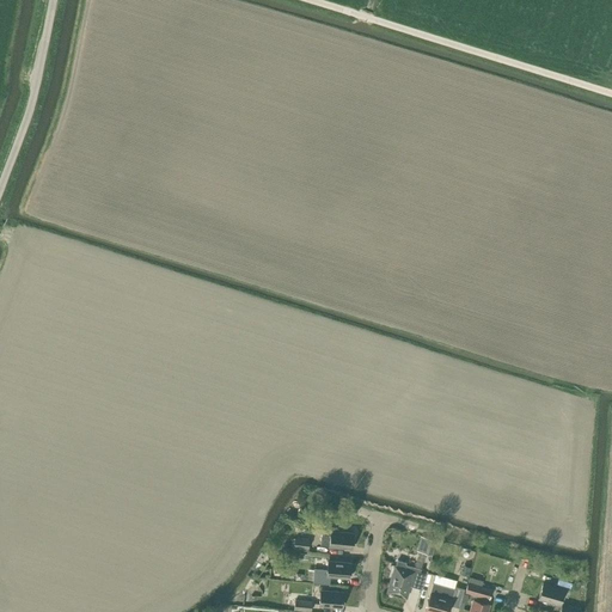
[(353,548),(354,534),(354,532),(338,531),(338,530),(337,527),(324,526),(323,528),(320,545),(329,546),(353,548)]
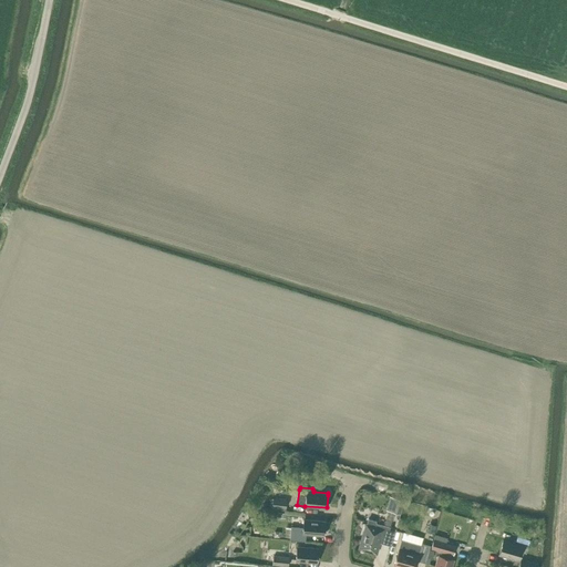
[(287,500),(272,498),(272,508),(286,509),(287,500)]
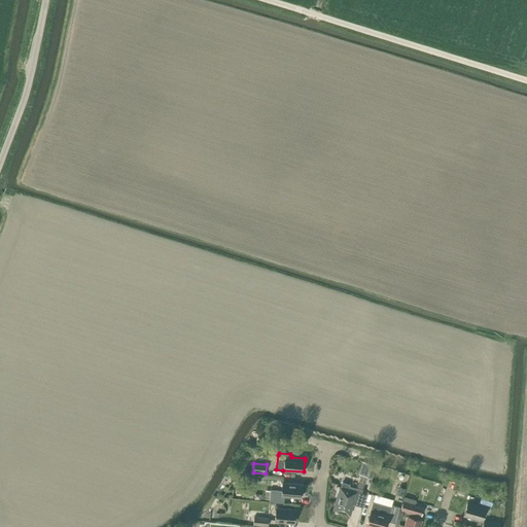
[(367,463),(363,476),(372,478),(376,465),(367,463)]
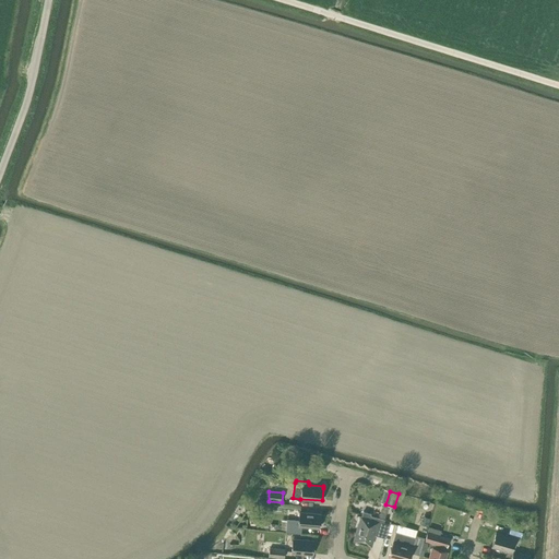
[(354,540),(371,546),(373,535),(385,538),(390,522),(378,519),(378,518),(370,515),(371,513),(363,511),(361,516),(360,516),(354,540)]
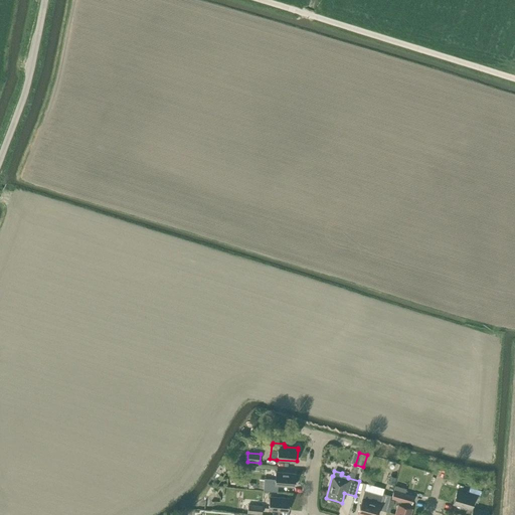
[(265,478),(263,490),(277,492),(278,485),(294,486),(295,474),(276,472),(276,479),(265,478)]
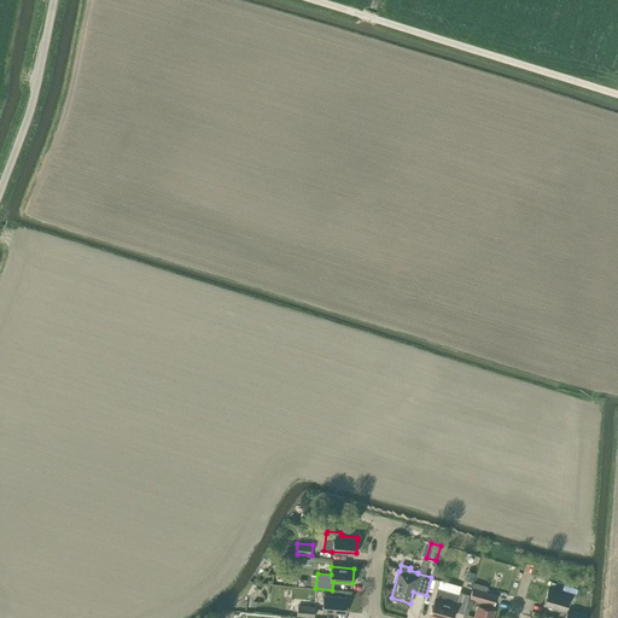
[(478,606),(473,617),(491,617),(494,611),(490,610),(491,604),(494,605),(496,595),(472,588),(470,598),(481,601),(479,606),(478,606)]
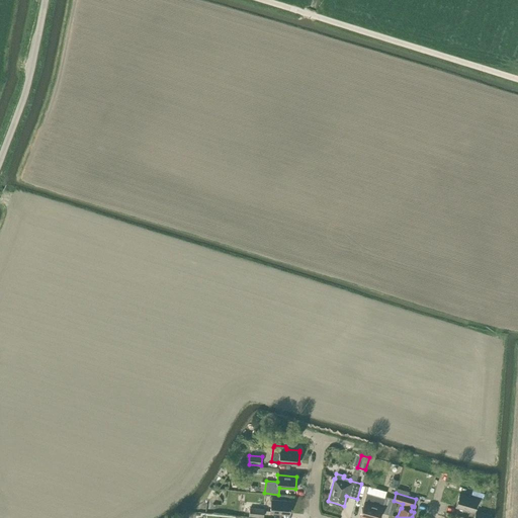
[(384,497),(384,499),(366,494),(360,515),(369,517),(378,517),(380,512),(389,514),(393,499),(384,497)]
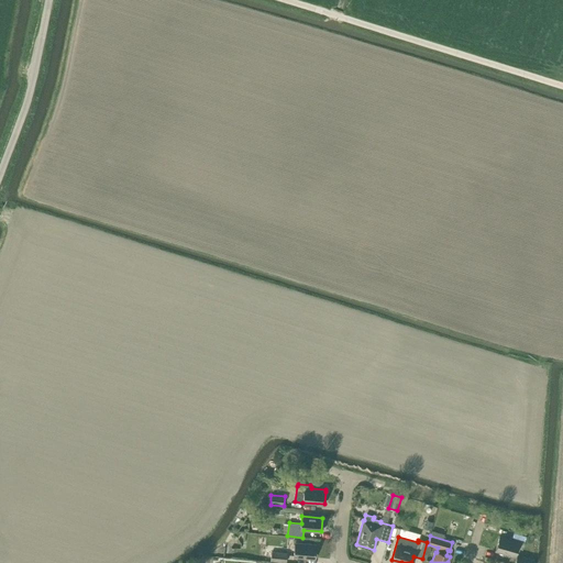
[(495,550),(515,556),(519,542),(499,537),(495,550)]
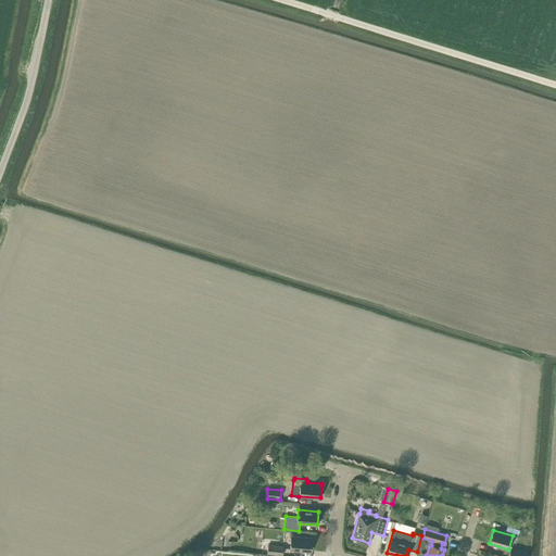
[(291,536),(290,550),(311,552),(312,539),(291,536)]
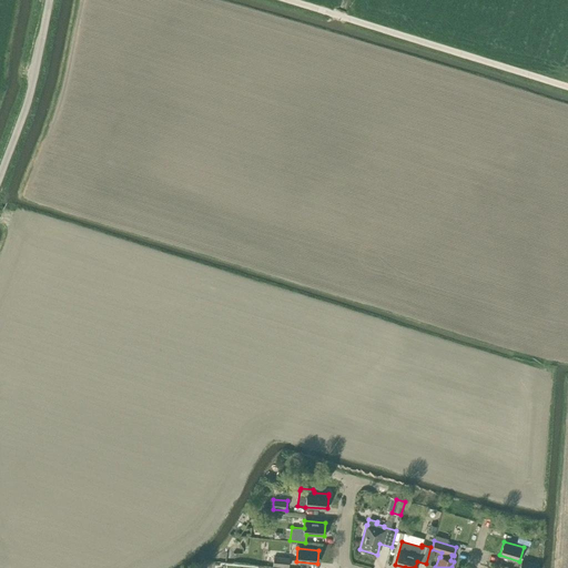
[(290,558),(274,556),(273,566),(288,567),(290,558)]
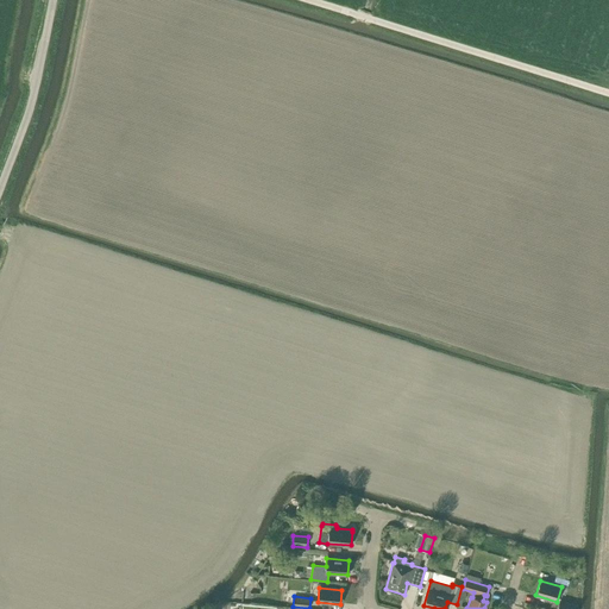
All buildings are outlined.
